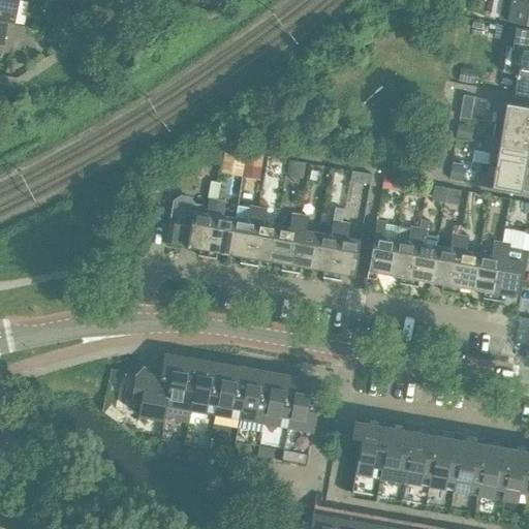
[(13,25),(18,0),(31,0),(43,2),(43,0),(0,0),(0,24),(6,25),(6,24),(13,25)]
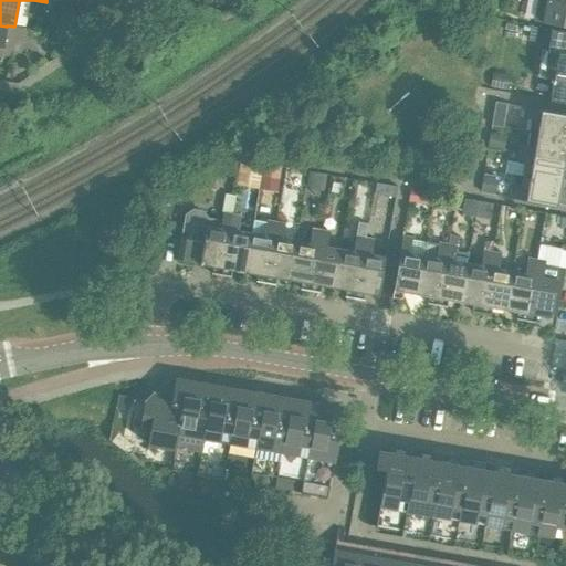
[(565,25),(565,1),(555,0),(536,0),(533,21),(565,25)]
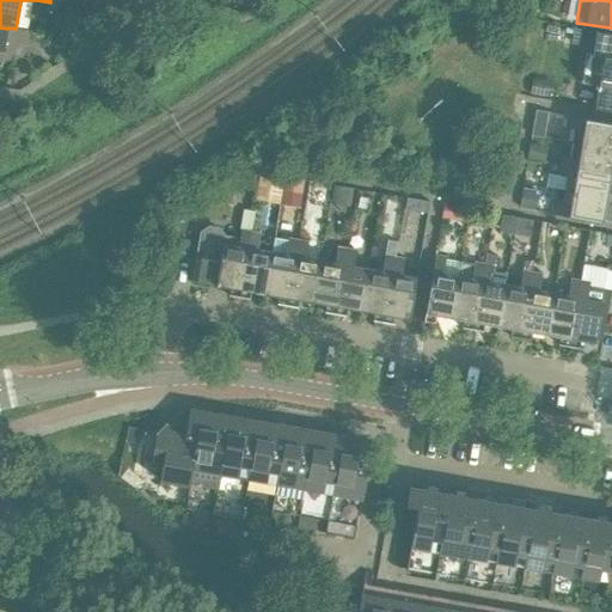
[(567,25),(568,13),(556,11),(554,24),(567,25)]
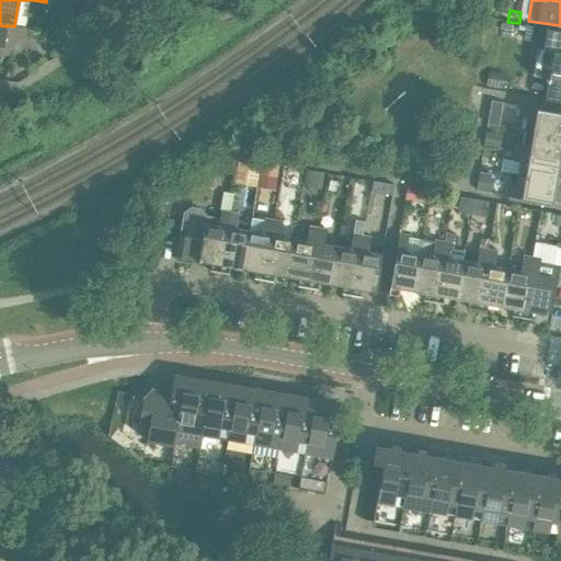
[(560,31),(546,29),(542,49),(537,48),(531,76),(544,78),(544,79),(546,83),(547,83),(545,100),(560,102),(560,31)]
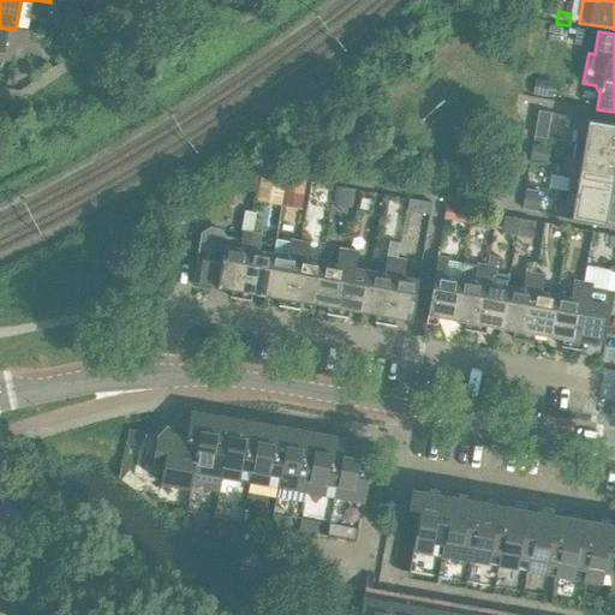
[(614,124),(571,117),(568,127),(580,129),(577,143),(574,157),(563,156),(562,166),(614,174),(614,124)]
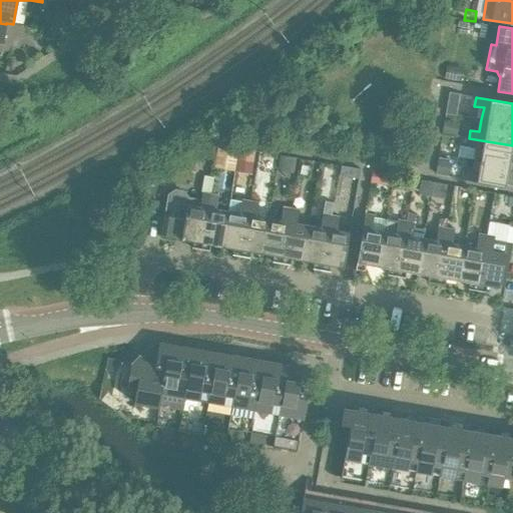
[(512,145),(469,138),(467,146),(476,148),(472,172),(463,170),(461,179),(512,188),(512,145)]
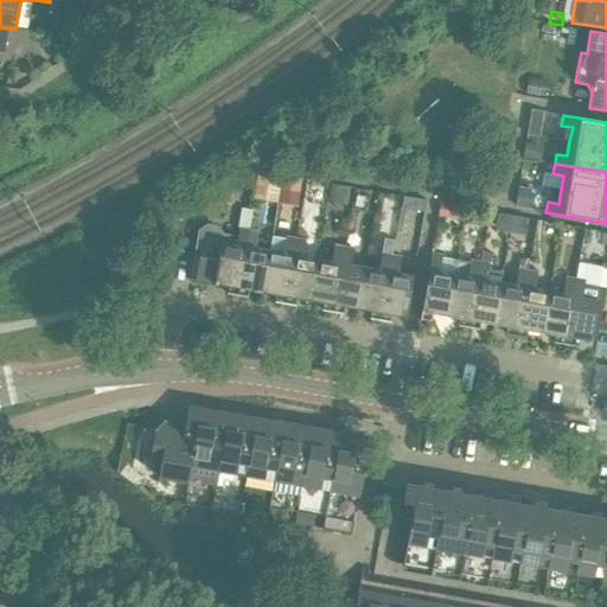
[(276,203),(281,174),(257,171),(253,199),(276,203)]
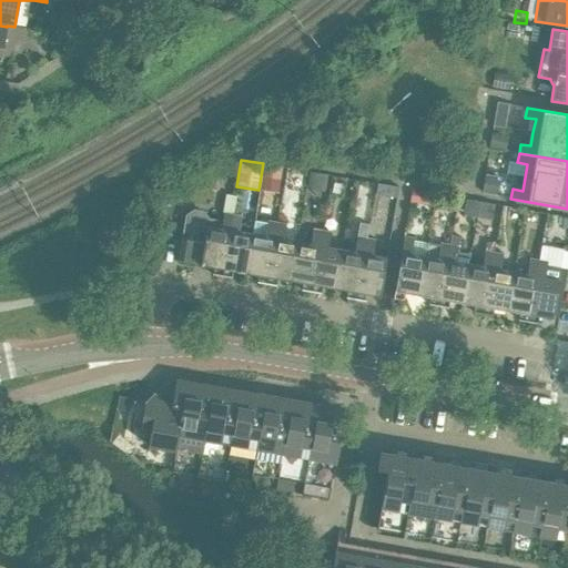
[(396,198),(398,188),(377,183),(375,194),(396,198)]
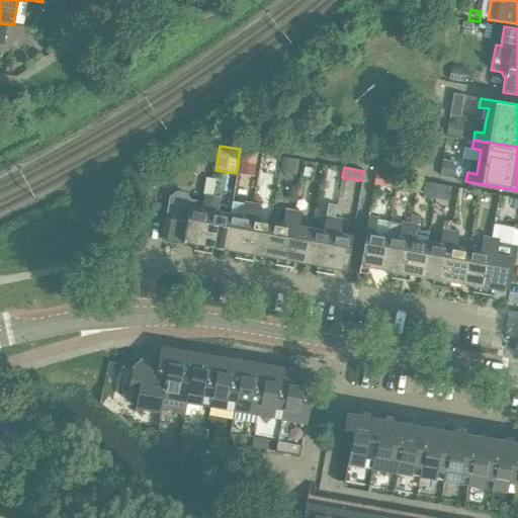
[(393,186),(395,176),(375,173),(373,183),(393,186)]
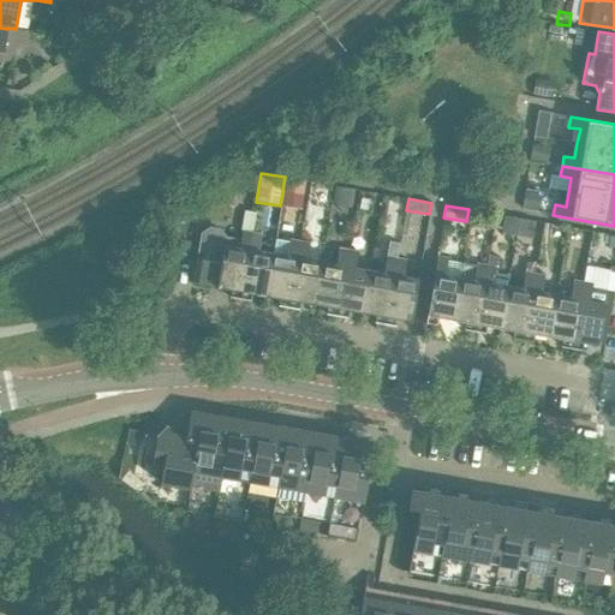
[(239,299),(251,232),(254,214),(244,212),(240,230),(242,231),(239,240),(225,238),(220,262),(216,286),(233,288),(231,298),(239,299)]
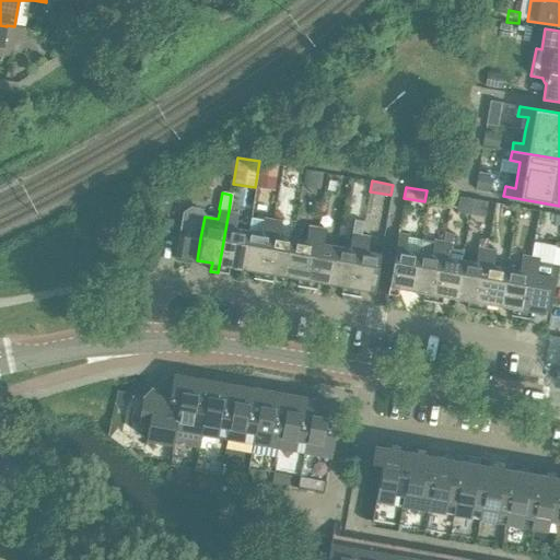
[(197,260),(200,238),(205,217),(200,209),(190,207),(182,212),(178,234),(175,256),(197,260)]
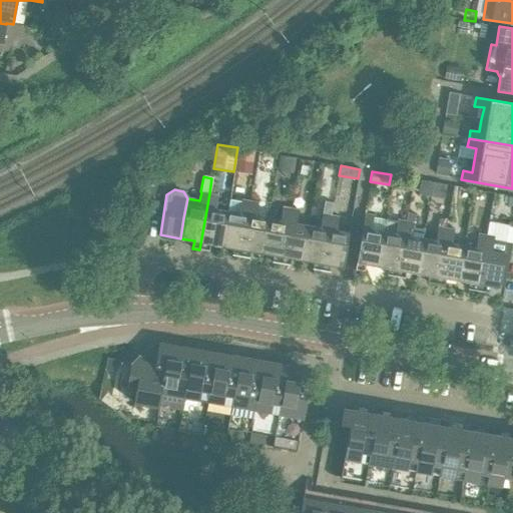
[(221,245),(229,199),(227,210),(215,208),(217,194),(209,193),(199,249),(206,250),(208,243),(221,245)]
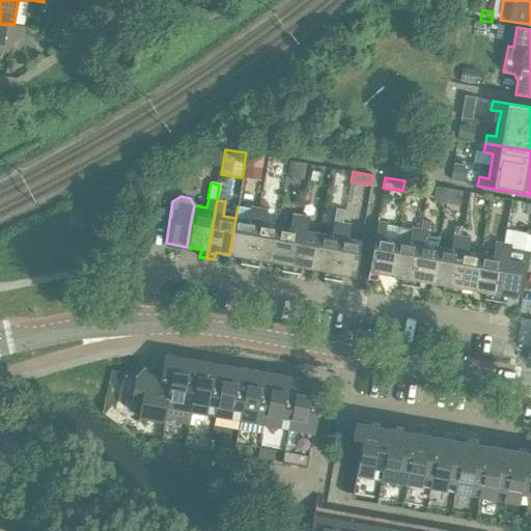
[(249,266),(258,207),(250,205),(250,208),(238,206),(229,254),(243,257),(241,264),(249,266)]
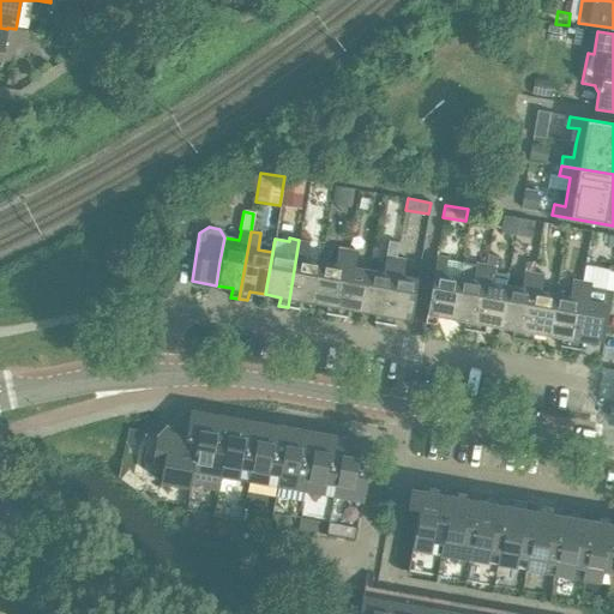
[(313,302),(320,262),(306,258),(308,241),(299,240),(288,307),(296,308),(298,300),(313,302)]
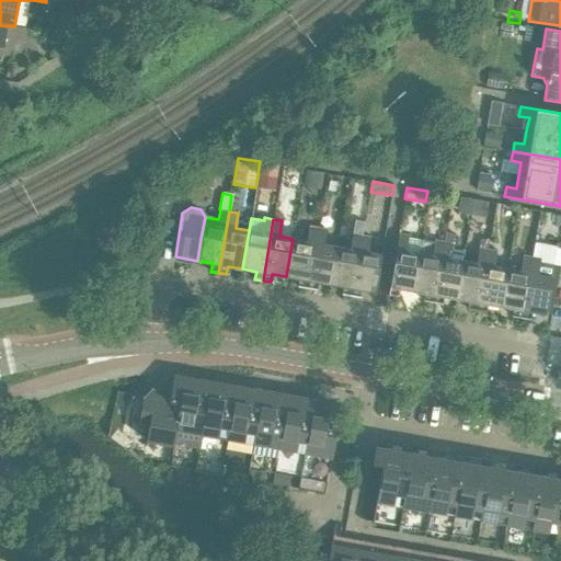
[(307,288),(318,227),(308,225),(306,241),(293,239),(286,276),(300,279),(299,287),(307,288)]
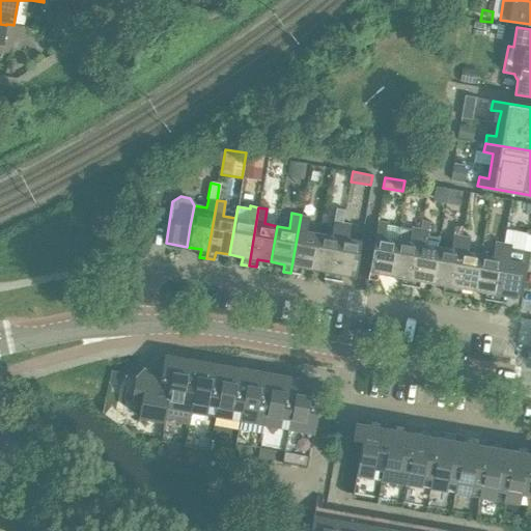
[(312,269),(318,233),(306,231),(309,216),(301,215),(290,273),(298,274),(299,267),(312,269)]
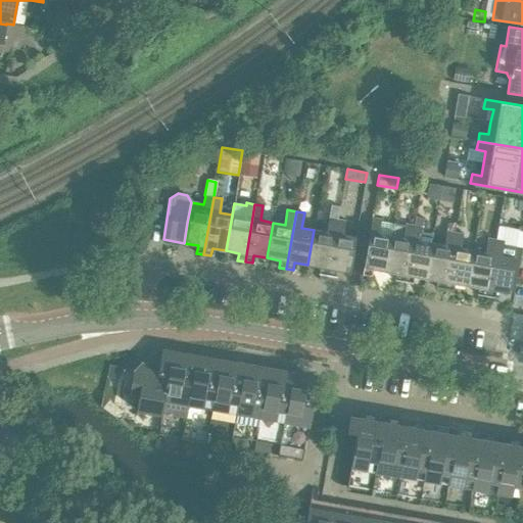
[(327,276),(337,219),(329,218),(326,232),(314,230),(307,265),(321,268),(320,275),(327,276)]
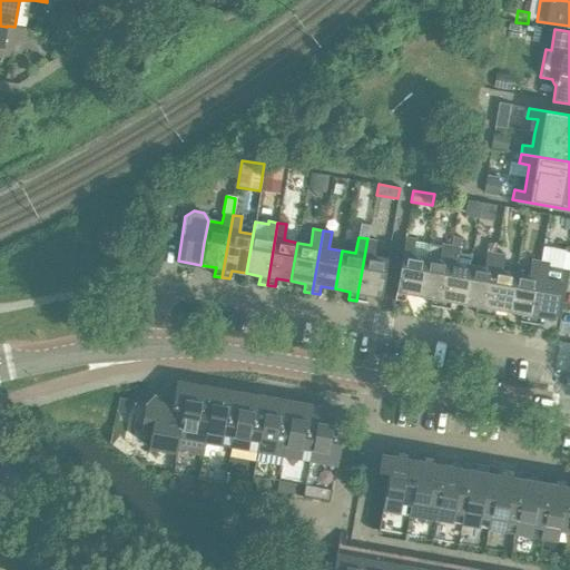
[(419,295),(428,244),(414,242),(414,238),(405,237),(394,300),(402,301),(404,293),(419,295)]
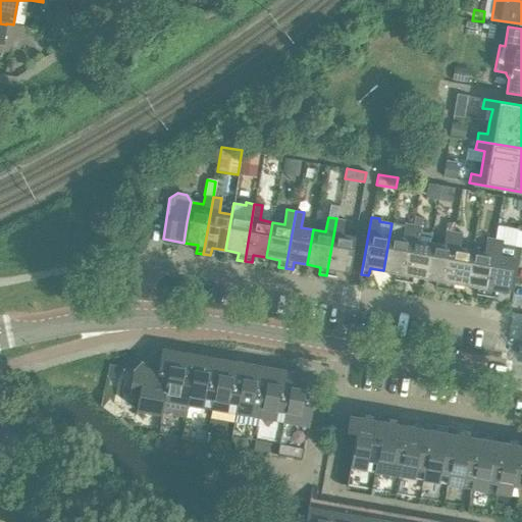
[(349,272),(355,237),(342,235),(345,219),(336,218),(326,275),(333,276),(334,269),(349,272)]
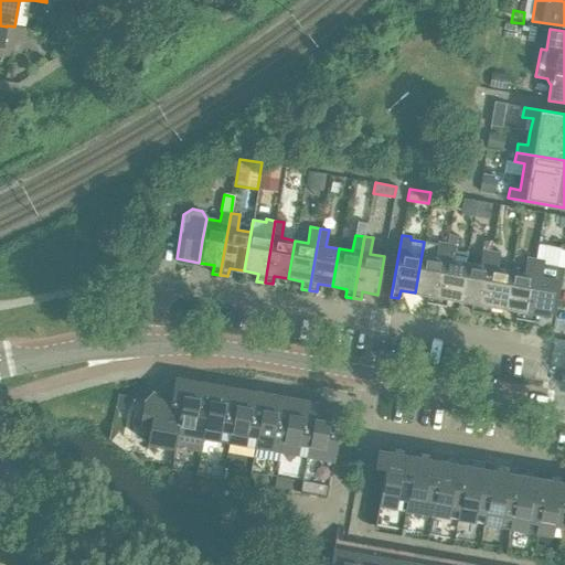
[(427,302),(436,305),(446,243),(437,241),(437,244),(424,242),(415,292),(428,295),(427,302)]
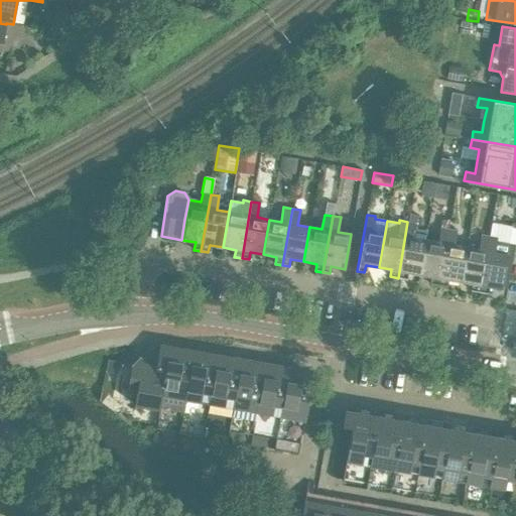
[(419,274),(425,240),(413,238),(415,223),(407,222),(398,278),(405,279),(406,272),(419,274)]
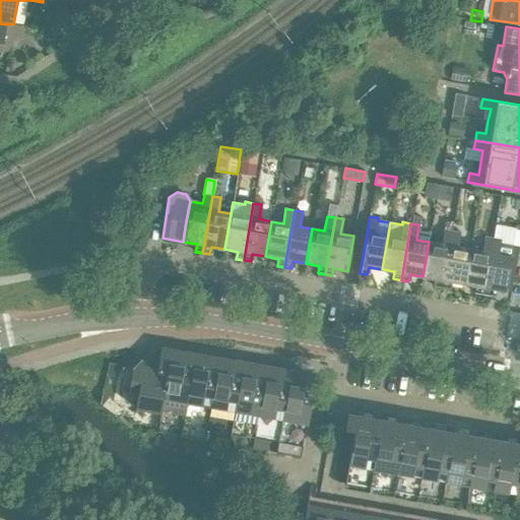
[(442,287),(452,231),(443,230),(441,244),(429,242),(423,276),(436,279),(435,286),(442,287)]
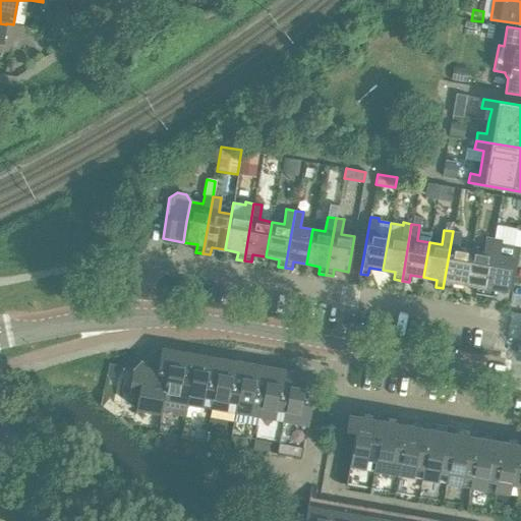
[(464,284),(470,249),(458,247),(461,232),(453,231),(443,288),(450,289),(451,282),(464,284)]
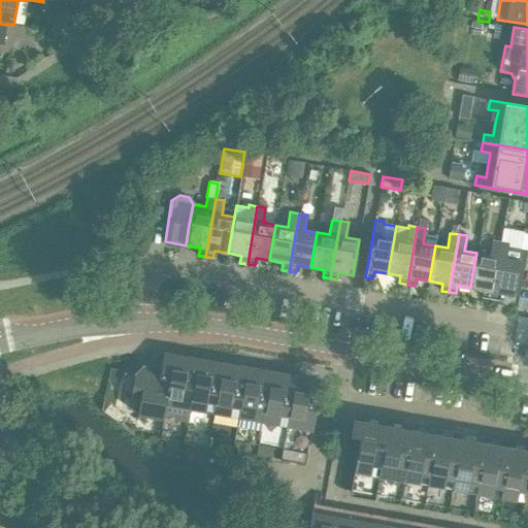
[(490,299),(500,241),(492,240),(489,255),(476,253),(470,288),(484,291),(483,298),(490,299)]
